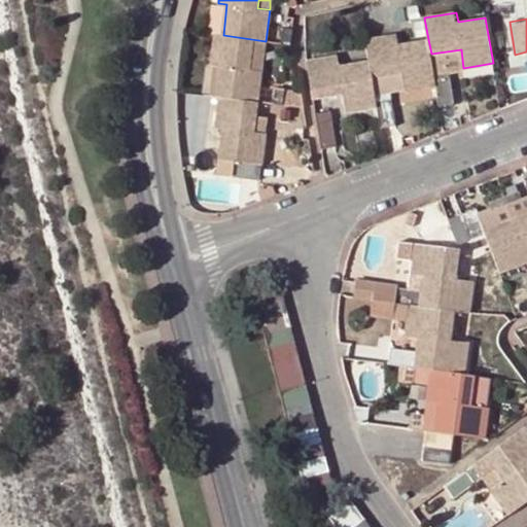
[(281,42),(290,44),(292,28),(283,27),(281,42)]
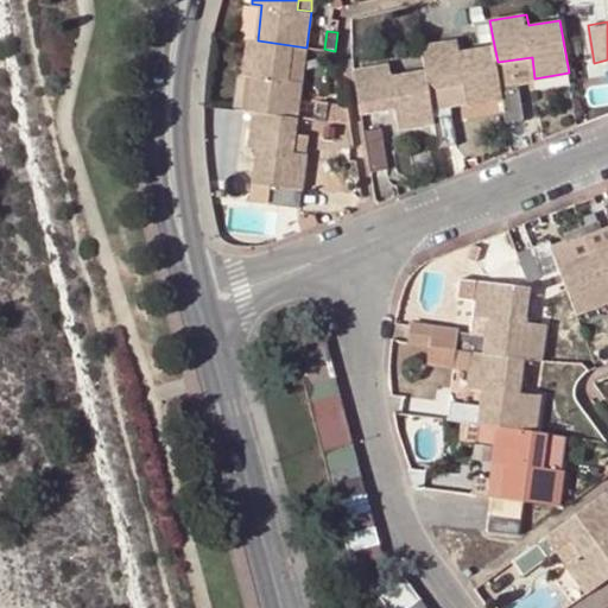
[(253,75),(248,112),(253,113),(297,118),(299,99),(306,48),(258,40),(248,39),(244,74),(253,75)]
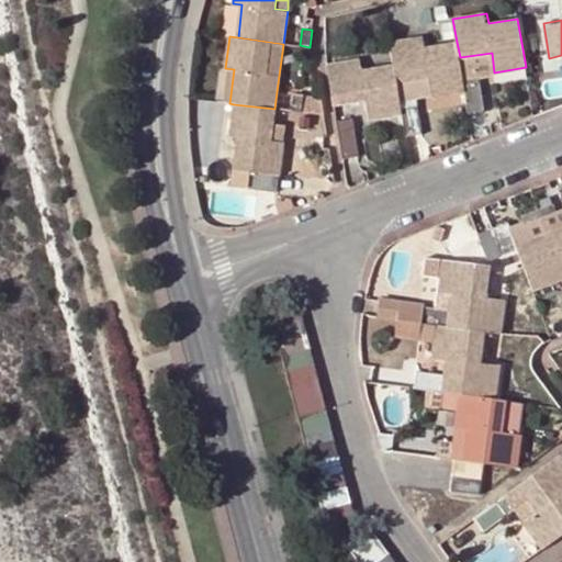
[(465,91),(462,74),(460,57),(457,42),(426,46),(425,36),(391,42),(395,65),(398,85),(429,80),(431,96),(465,91)]
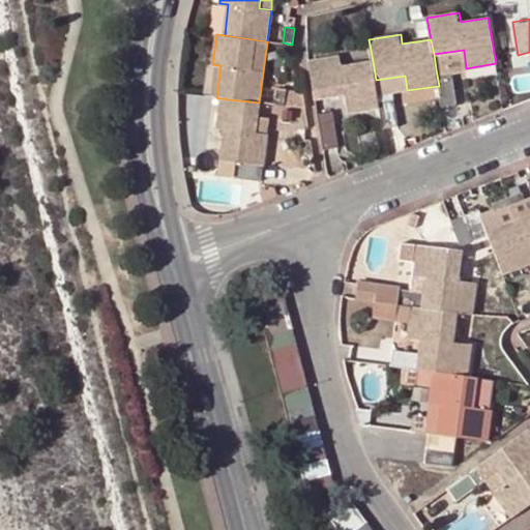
[(464,50),(434,54),(436,69),(451,67),(452,71),(466,68),(464,50)]
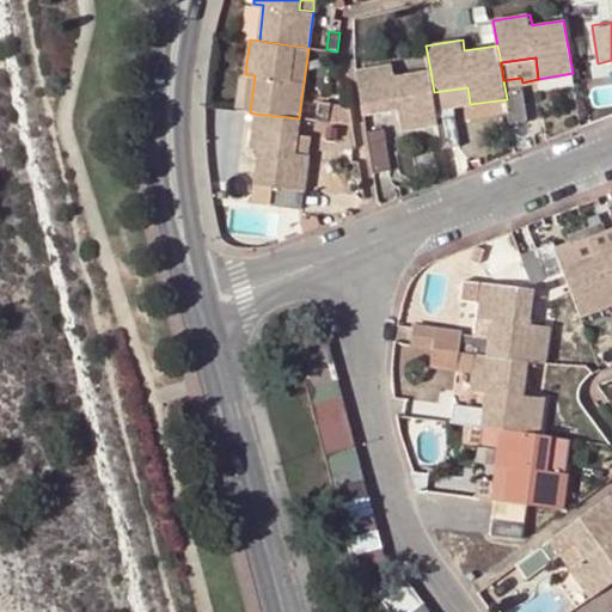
[(439,123),(436,109),(434,92),(430,71),(395,77),(392,66),(357,72),(363,115),(399,109),(402,129),(439,123)]
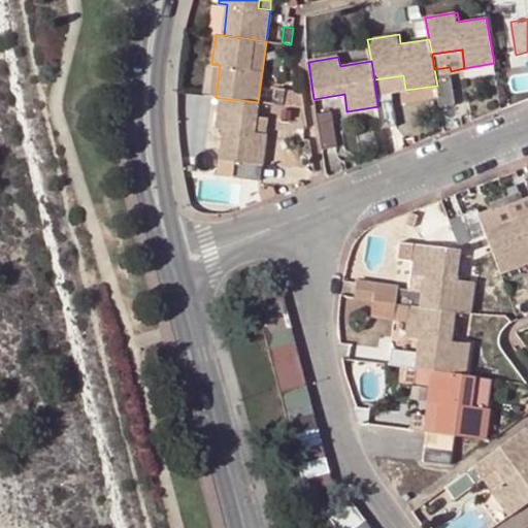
[(440,104),(456,102),(451,71),(450,67),(434,69),(437,86),(440,104)]
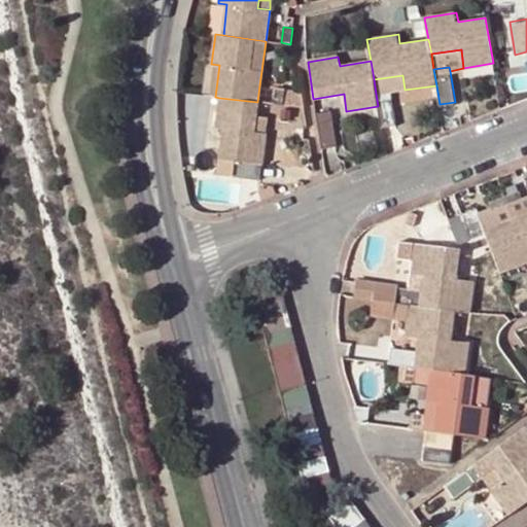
[(402,75),(374,79),(376,94),(390,92),(405,90),(402,75)]
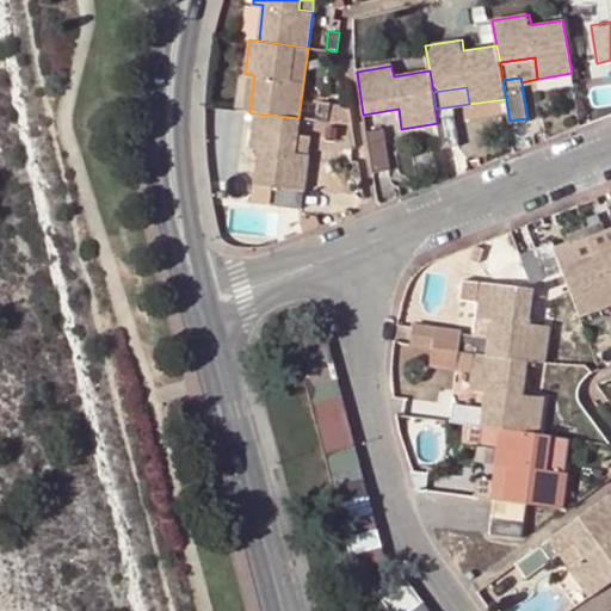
[(301,99),(298,118),(318,121),(320,102),(301,99)]
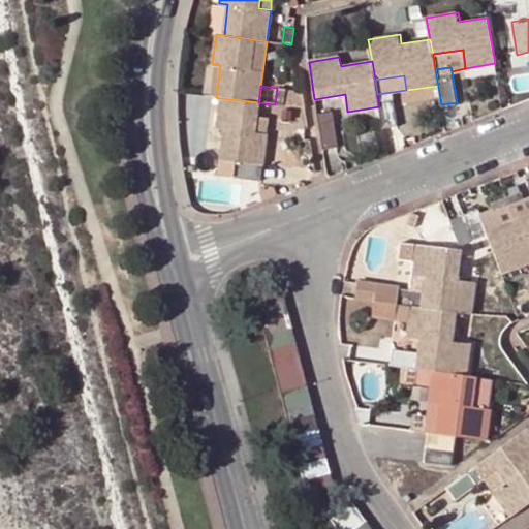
[(275,104),(305,107),(302,90),(277,88),(275,104)]
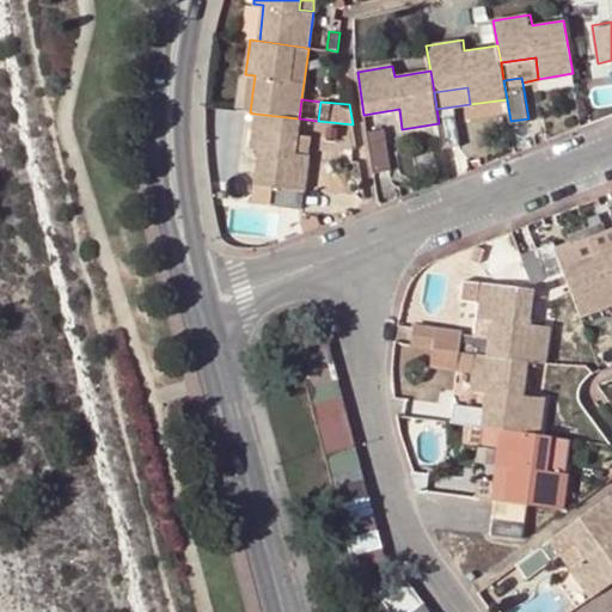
[(442,150),(459,147),(453,106),(436,109),(439,123),(442,150)]
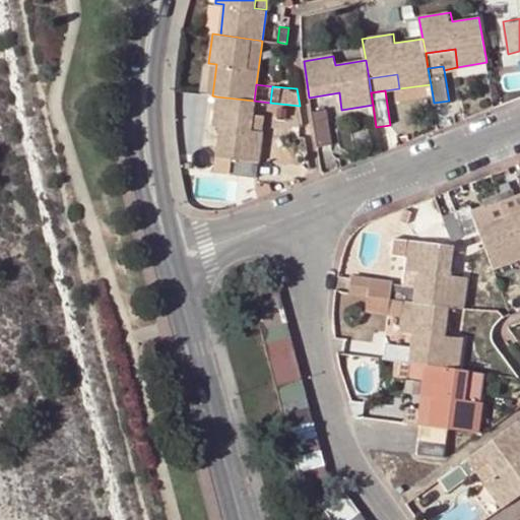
[(252,129),(253,116),(254,101),(216,96),(212,125),(218,126),(214,172),(256,177),(262,130),(252,129)]
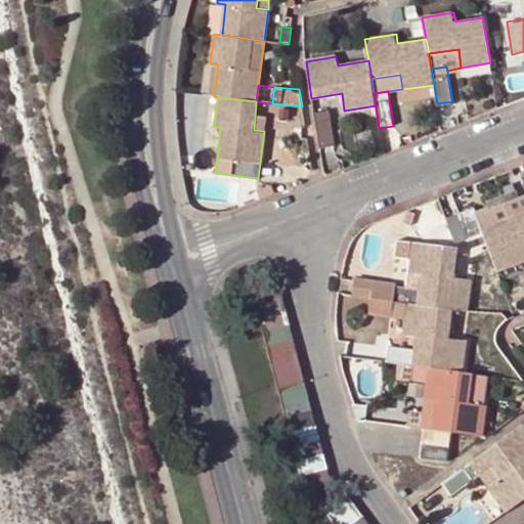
[(328,113),(313,115),(319,149),(334,145),(328,113)]
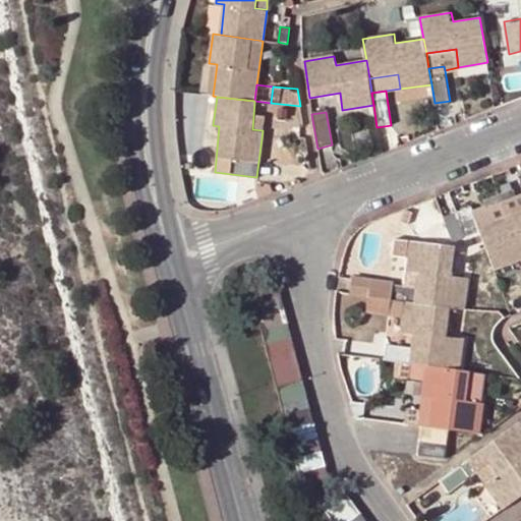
[(252,129),(263,130),(264,116),(253,116),(252,129)]
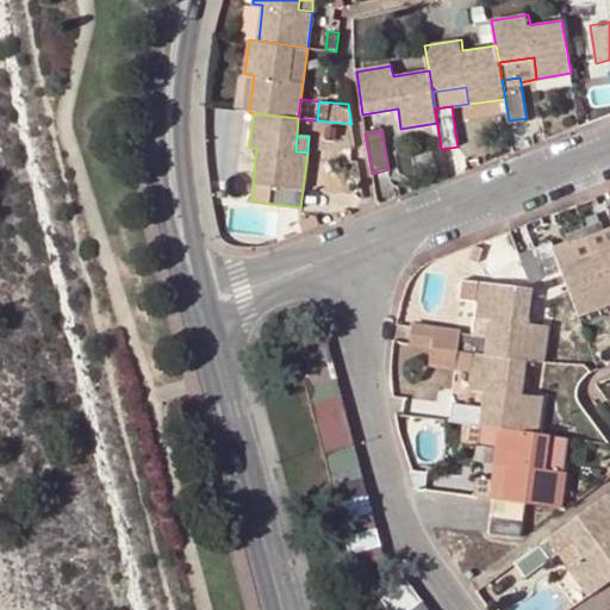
[(334,174),(323,174),(322,191),(332,191),(334,174)]
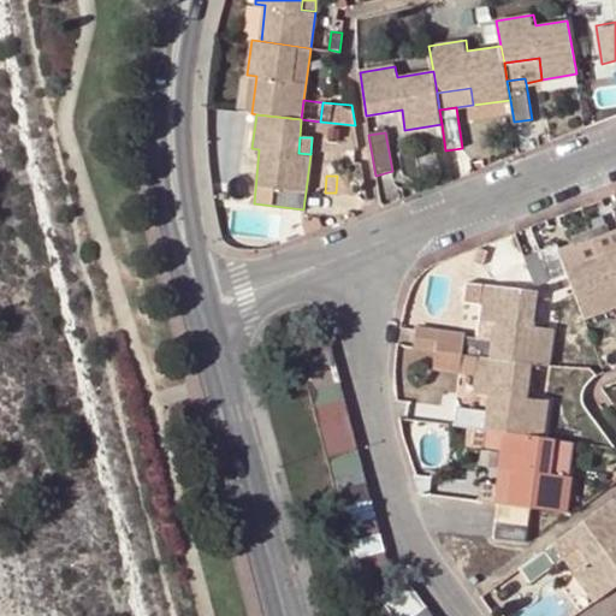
[(588,230),(592,240),(610,234),(605,224),(588,230)]
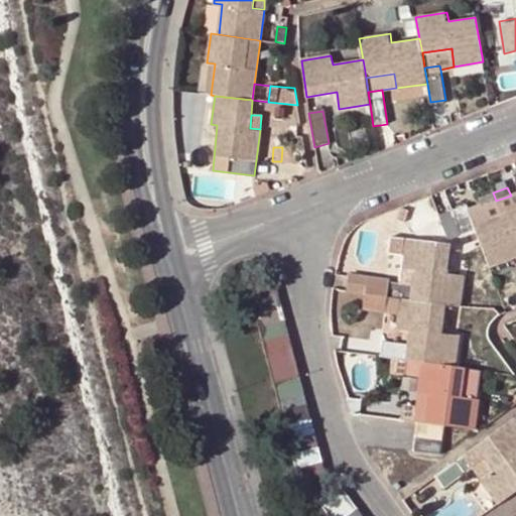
[(482,206),(496,201),(493,192),(479,198),(482,205),(482,206)]
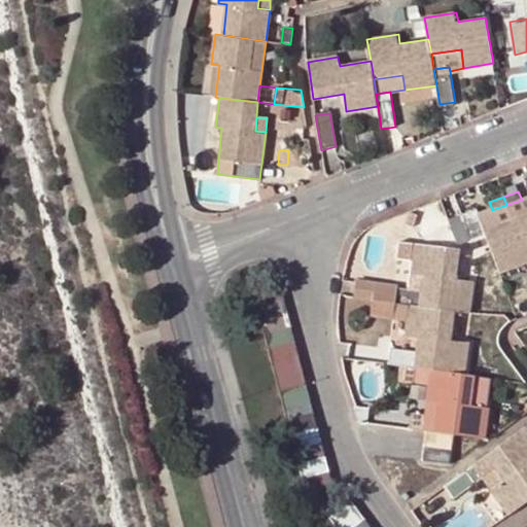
[(526,204),(525,199),(522,200),(506,205),(512,218),(526,212),(526,204)]
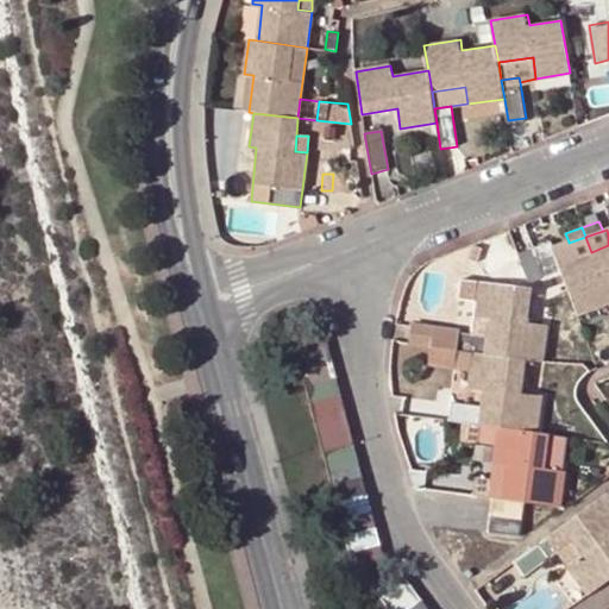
[(569,242),(552,248),(558,264),(591,252),(585,237),(569,243),(569,242)]
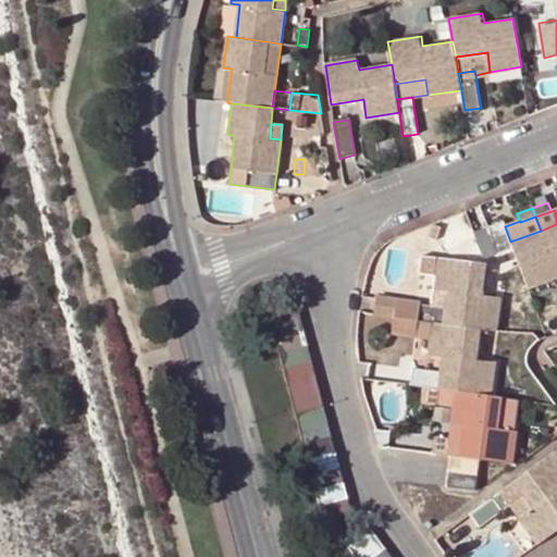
[(510,242),(505,226),(503,221),(487,226),(496,254),(512,247),(510,242)]
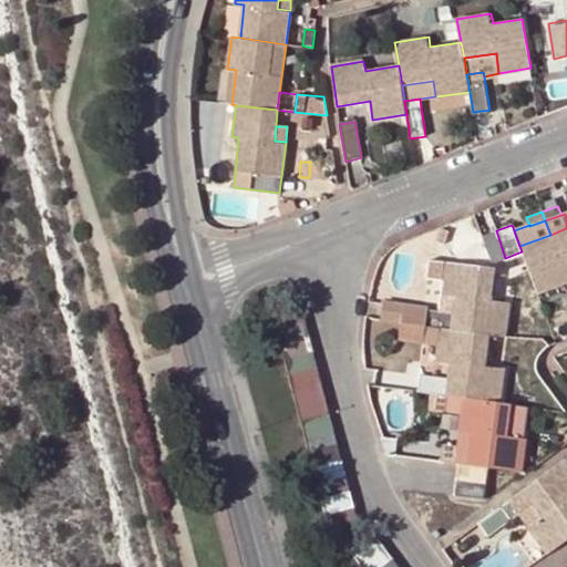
[(443,245),(449,229),(443,227),(436,243),(443,245)]
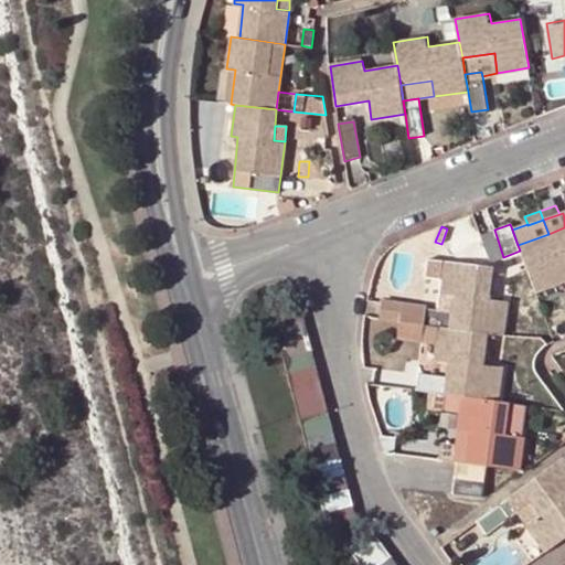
[(564,277),(564,227),(548,234),(564,277)]
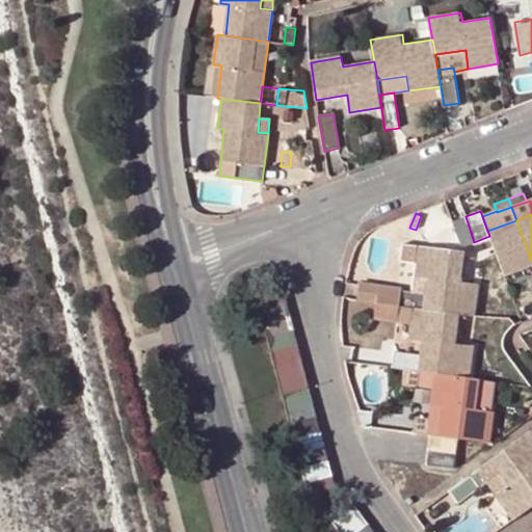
[(444,233),(449,227),(421,215),(416,230),(425,241),(436,239),(444,233)]
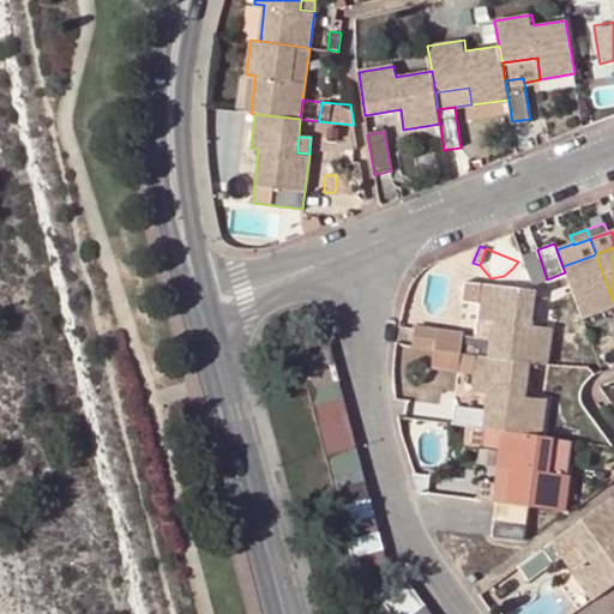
[(531,281),(534,284),(547,280),(537,250),(523,256),(524,260),(531,281)]
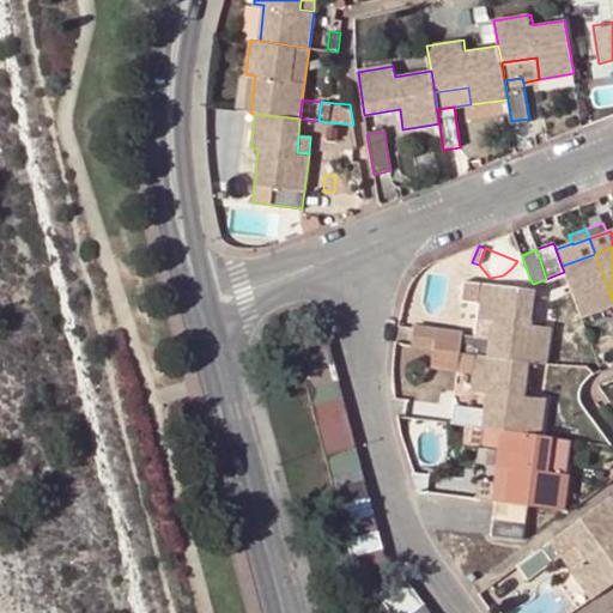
[(564,272),(581,316),(612,304),(612,301),(595,254),(562,266),(564,272)]
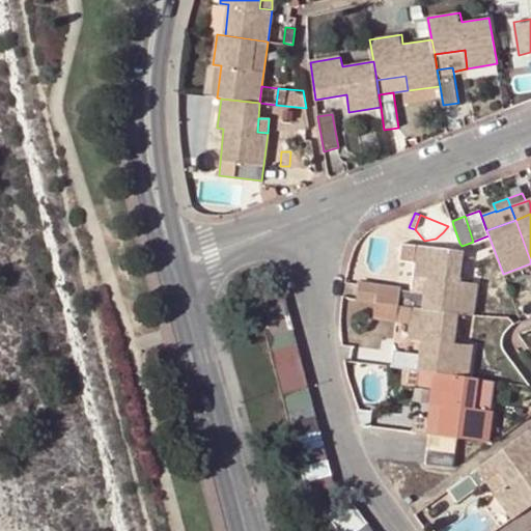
[(443,232),(448,247),(459,243),(453,225),(448,226),(443,232)]
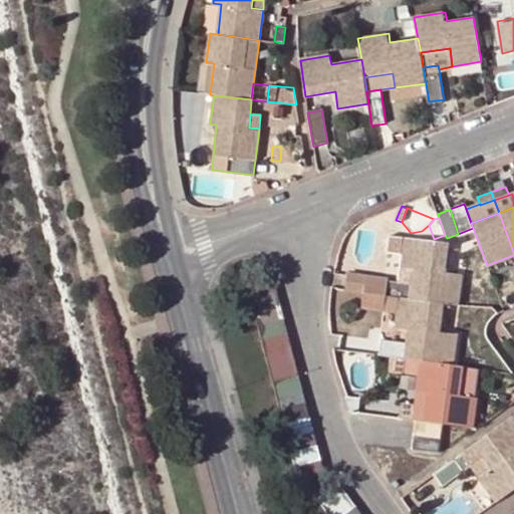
[(444,271),(447,244),(390,236),(388,253),(404,255),(402,267),(415,269),(413,284),(388,281),(388,278),(348,273),(346,289),(364,291),(386,294),(401,296),(444,302),(458,303),(461,274),(444,271)]
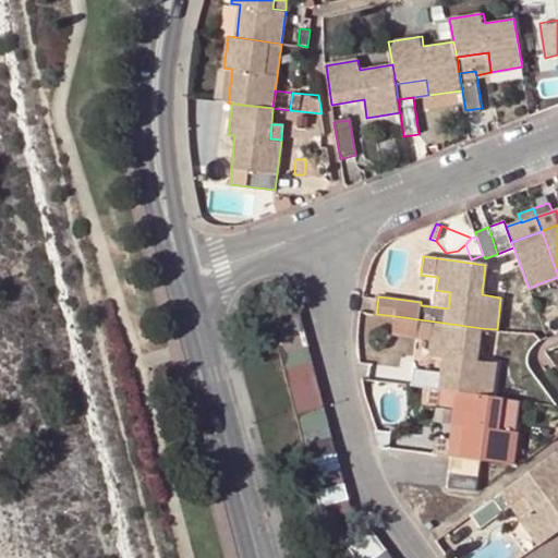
[(295,300),(269,306),(324,518),(351,510),(295,300)]
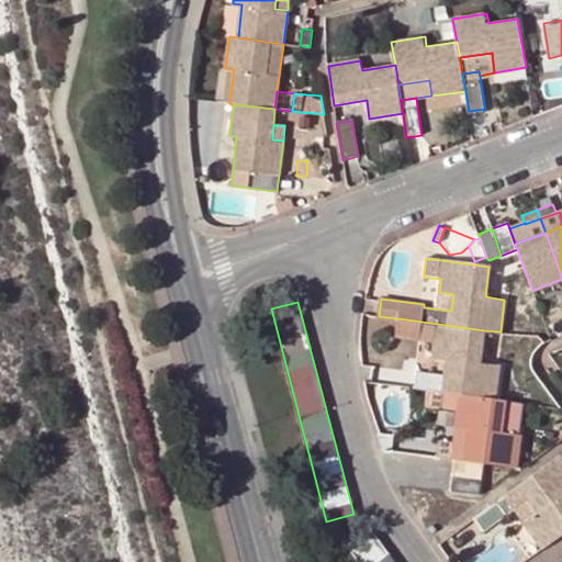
[(422,322),(398,318),(396,336),(419,339),(422,322)]
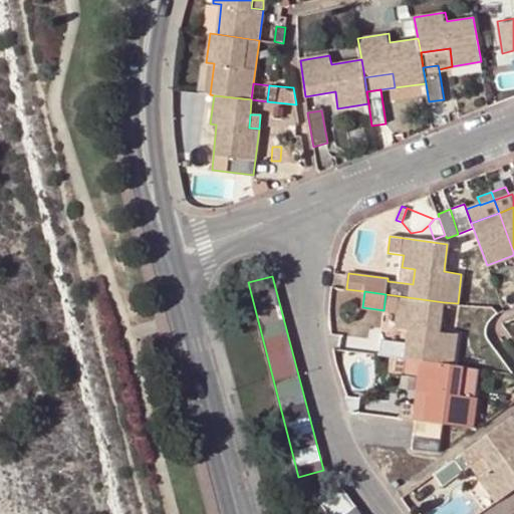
[(386,294),(383,310),(400,312),(401,296),(386,294)]
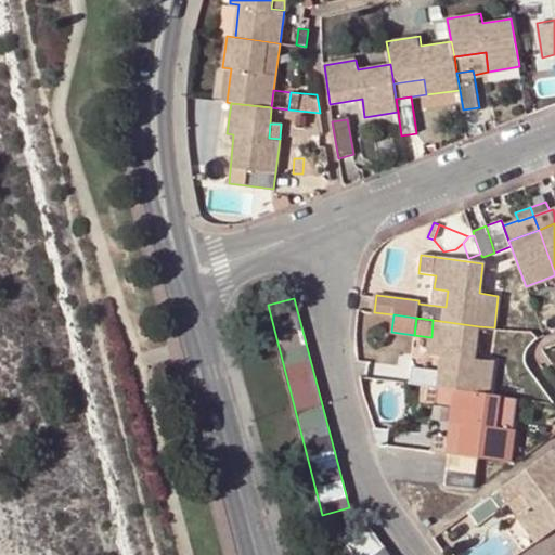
[(428,385),(438,386),(454,388),(489,392),(491,359),(475,357),(479,326),(433,320),(431,337),(429,353),(440,356),(440,370),(412,365),(411,382),(428,385)]
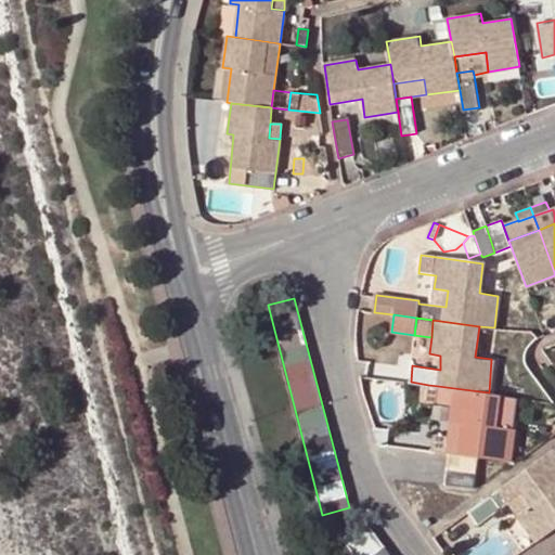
[(436,403),(438,386),(428,385),(426,402),(436,403)]
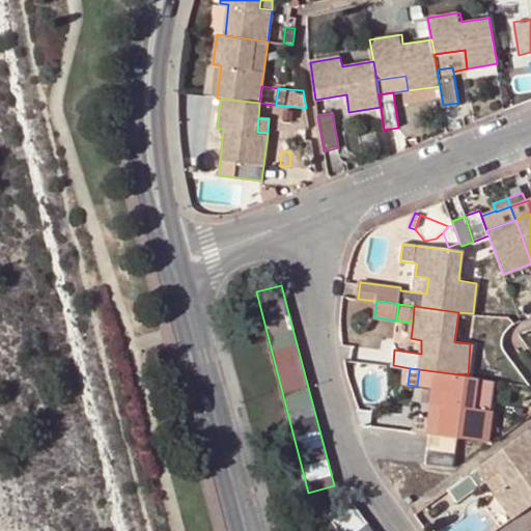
[(432,388),(435,371),(419,369),(417,386),(432,388)]
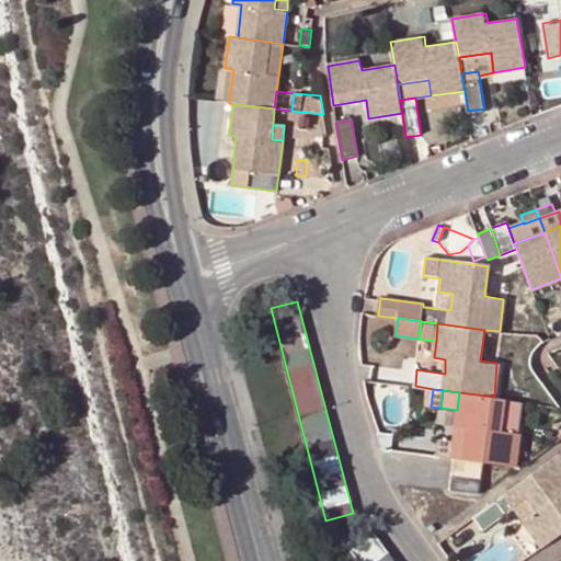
[(455,458),(484,462),(517,467),(521,432),(501,430),(504,398),(494,397),(459,392),(457,410),(455,425),(468,428),(466,443),(438,439),(436,456),(455,458)]
